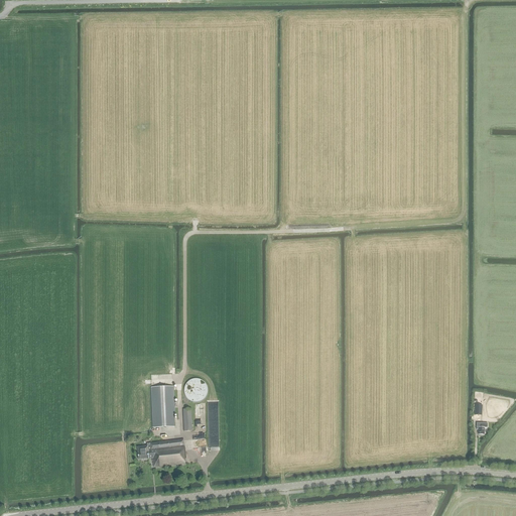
[(188,400),(190,401),(192,402),(195,403),(198,403),(200,402),(202,401),(204,400),(206,398),(207,396),(208,394),(208,391),(208,389),(208,387),(207,384),(205,382),(203,381),(201,380),(199,379),(196,379),(194,379),(191,380),(189,381),(187,382),(185,384),(184,387),(184,389),(183,391),(184,394),(185,396),(186,398),(188,400)]
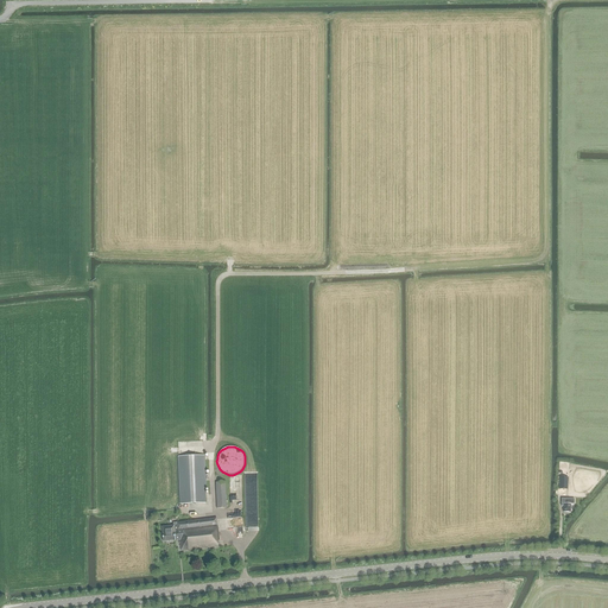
[(181,505),(206,504),(204,456),(178,457),(181,505)]
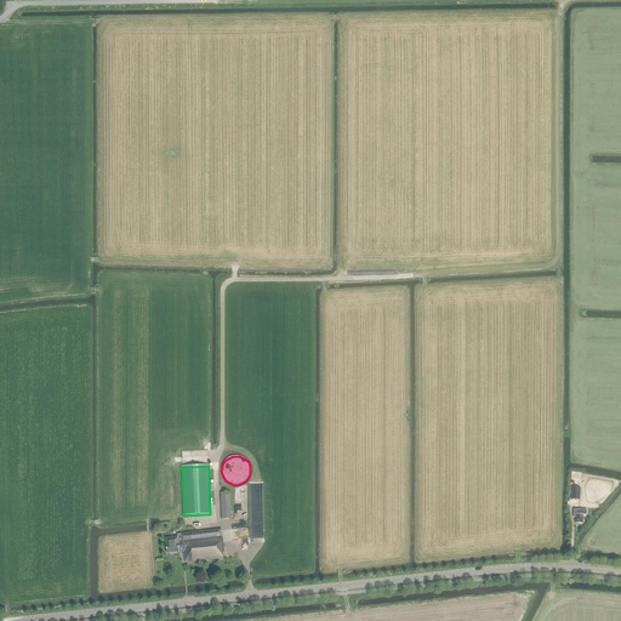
[(222,519),(232,519),(231,493),(221,493),(222,519)]
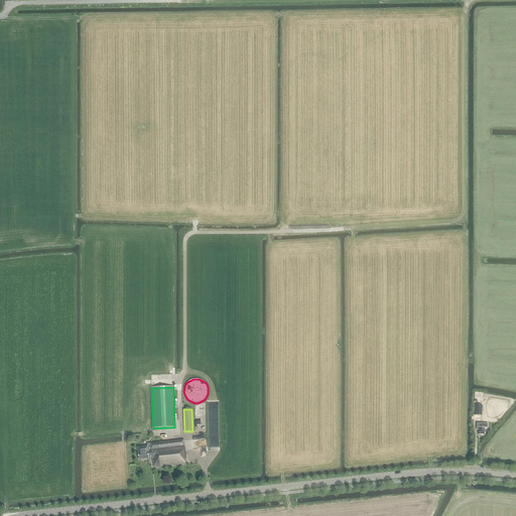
[(487,428),(488,423),(477,423),(477,429),(479,429),(478,434),(484,435),(484,428),(487,428)]
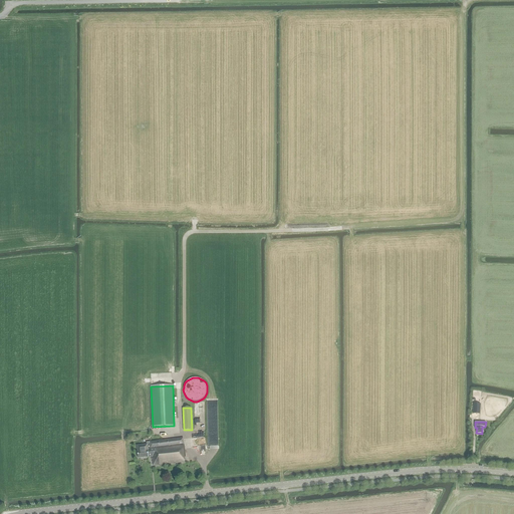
[(154,466),(185,462),(184,457),(186,457),(184,444),(183,438),(150,442),(147,442),(147,445),(137,446),(138,452),(138,458),(152,457),(154,466)]
